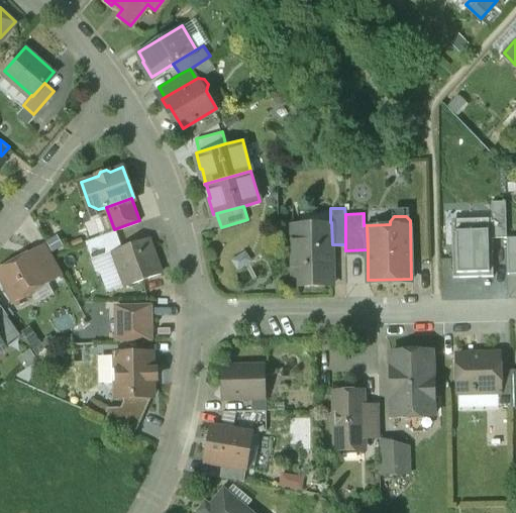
[(492,220),(452,221),(453,276),(494,275),(492,220)]
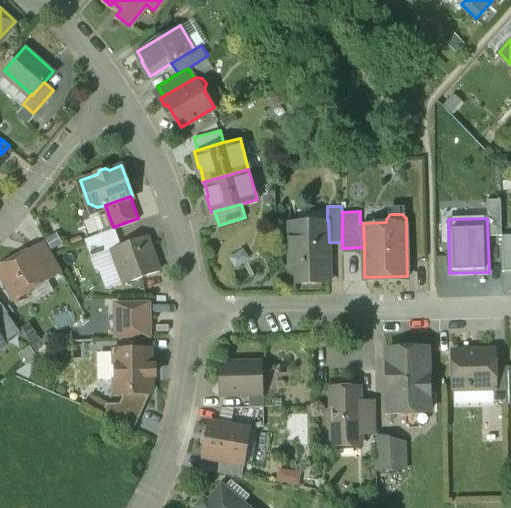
[(327,220),(289,221),(291,281),(330,280),(329,242),(328,220),(327,220)]
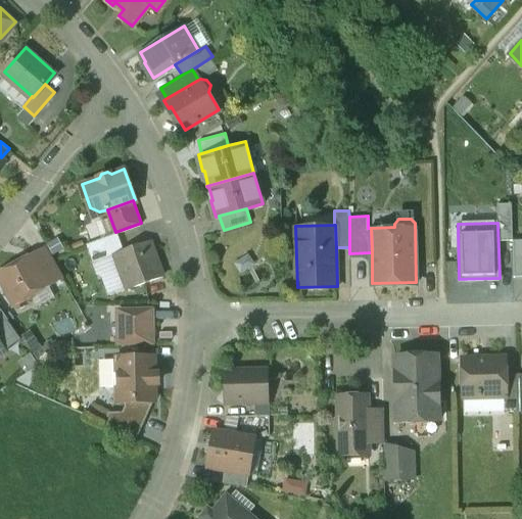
[(124,249),(115,232),(88,242),(94,260),(115,252),(124,249)]
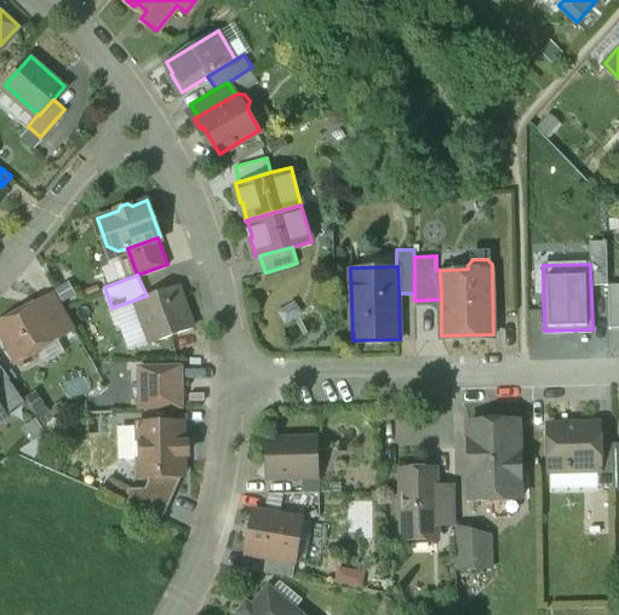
[(618,282),(608,282),(609,326),(618,325),(618,282)]
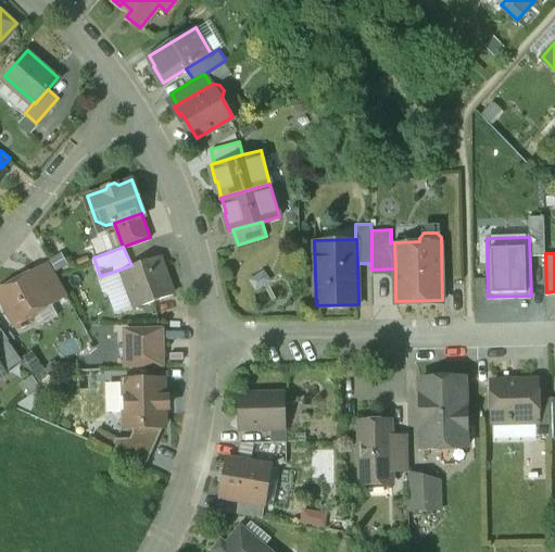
[(131,265),(123,268),(136,305),(173,291),(160,254),(131,265)]
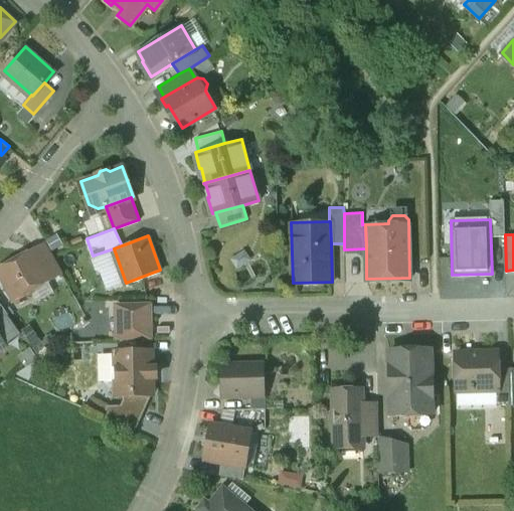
[(46,241),(0,267),(0,275),(13,299),(19,300),(27,296),(29,290),(62,272),(46,241)]
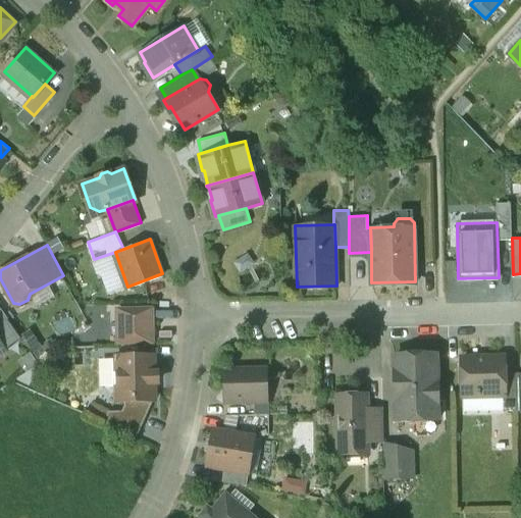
[(154,342),(153,306),(128,306),(128,318),(116,318),(117,343),(154,342)]
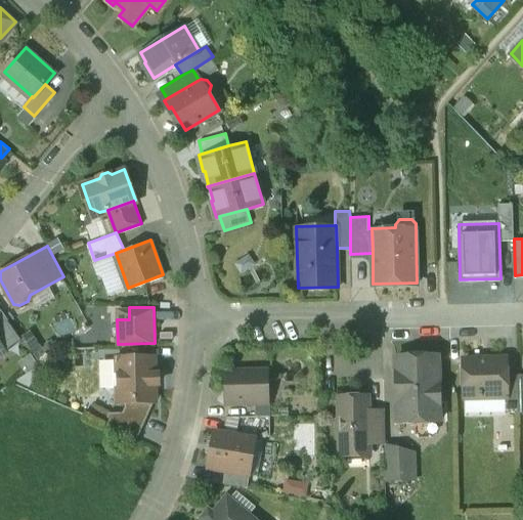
[(0,325),(0,356),(2,355),(3,351),(4,351),(5,350),(22,338),(8,318),(0,325)]
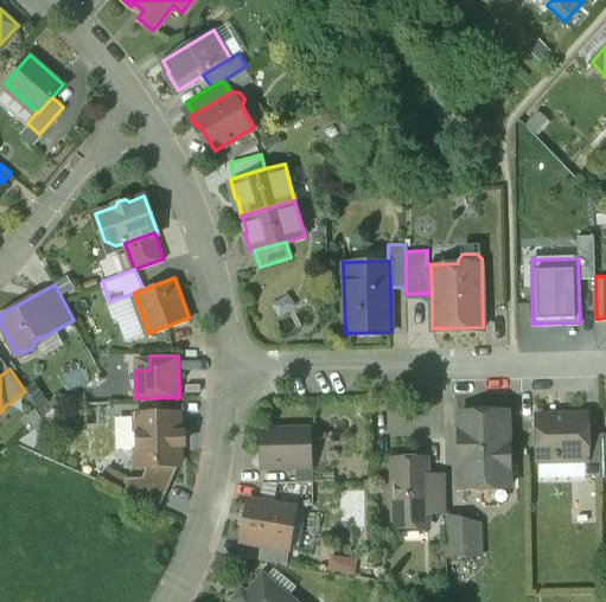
[(508,410),(458,411),(460,486),(479,486),(480,500),(485,505),(502,505),(506,500),(506,486),(510,486),(508,410)]
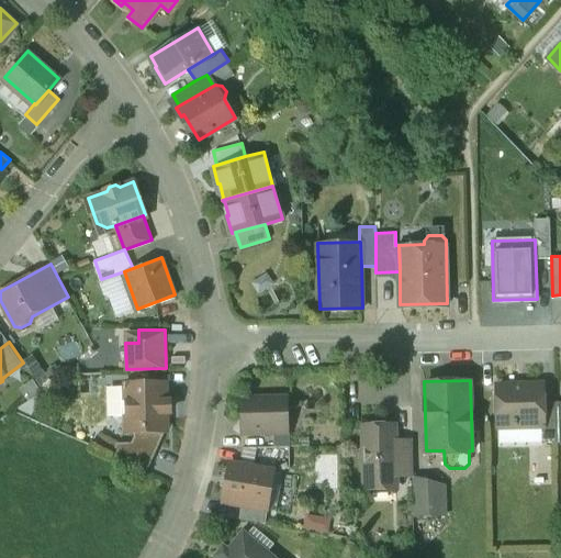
[(165,382),(126,382),(126,384),(113,384),(109,389),(110,411),(113,414),(127,414),(127,430),(134,430),(166,428),(165,412),(168,412),(170,410),(170,401),(168,399),(165,399),(165,382)]
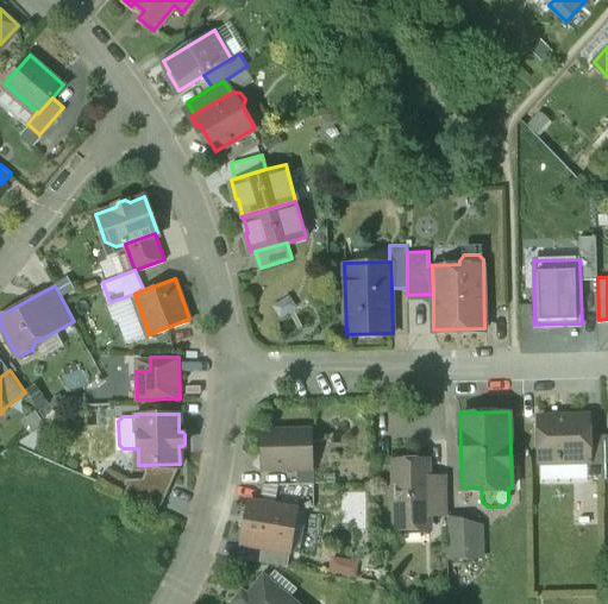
[(588,414),(539,415),(539,460),(543,460),(541,454),(557,454),(557,460),(587,459),(589,459),(589,434),(588,414)]
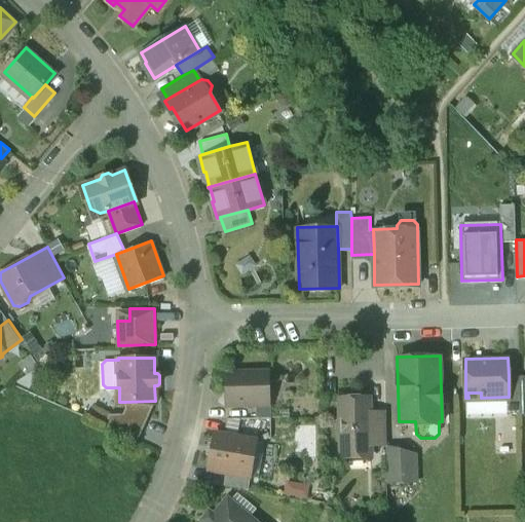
[(269,370),(225,371),(226,404),(269,403),(269,370)]
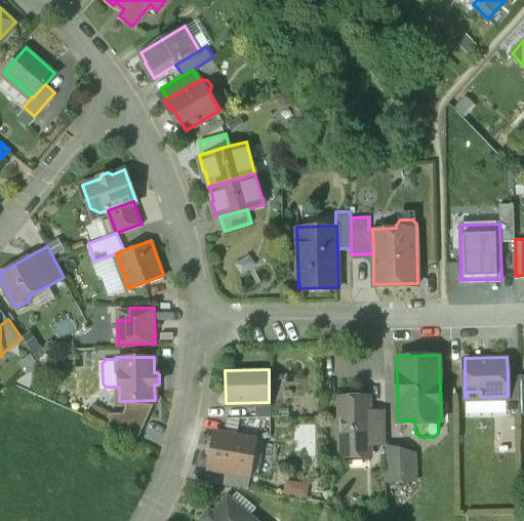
[(520,374),(508,374),(508,396),(506,396),(507,411),(521,411),(520,374)]
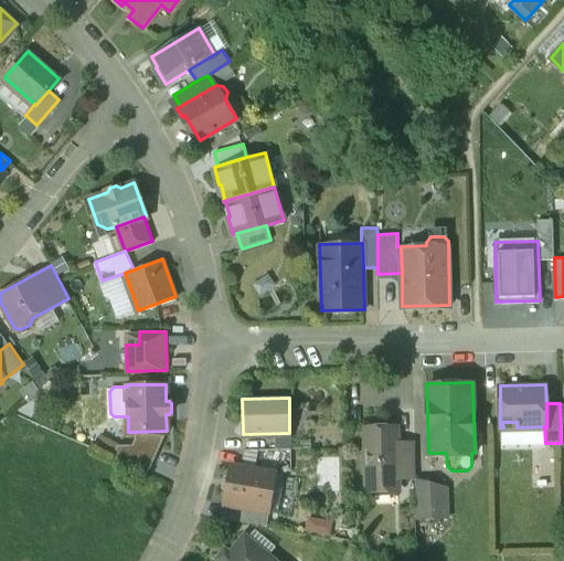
[(382,429),(378,425),(371,425),(365,429),(366,447),(362,453),(362,459),(366,464),(368,488),(397,487),(397,477),(397,441),(396,433),(382,433),(382,429)]
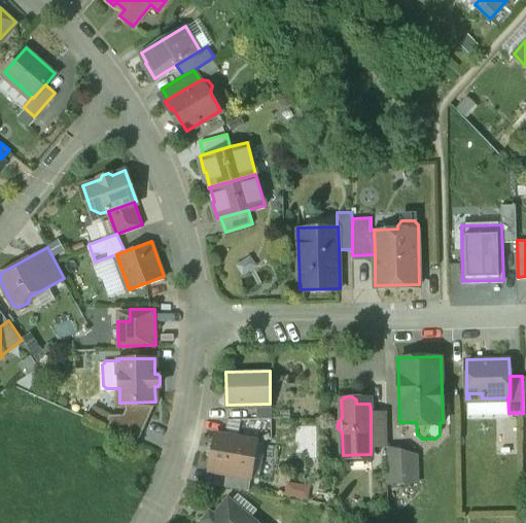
[(155,402),(126,403),(126,409),(124,414),(109,414),(105,425),(138,441),(155,402)]
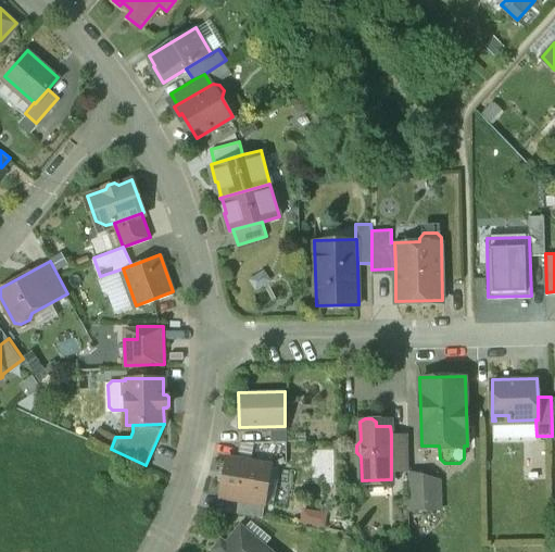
[(408,434),(391,434),(391,469),(410,469),(408,434)]
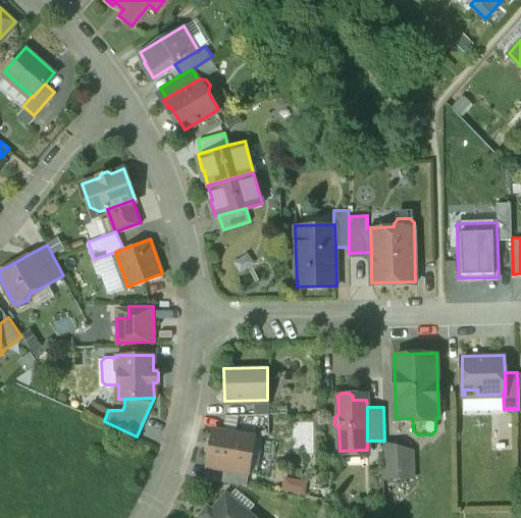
[(249,434),(213,428),(206,464),(224,468),(243,471),(249,434)]
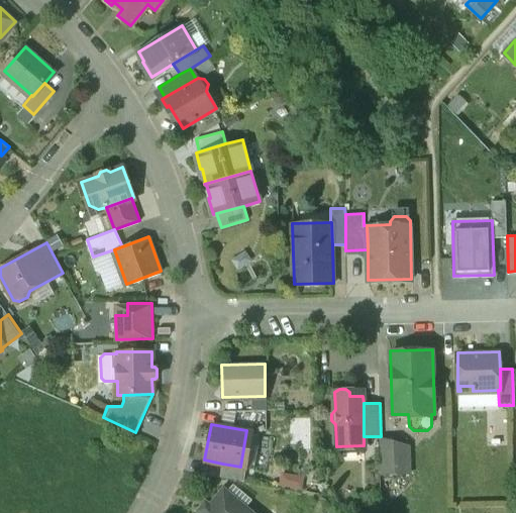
[(409,444),(381,436),(381,473),(409,473),(409,444)]
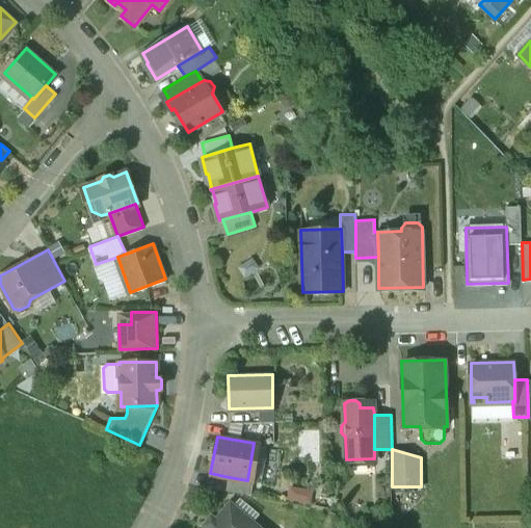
[(247,480),(229,477),(227,490),(251,493),(254,481),(247,480)]
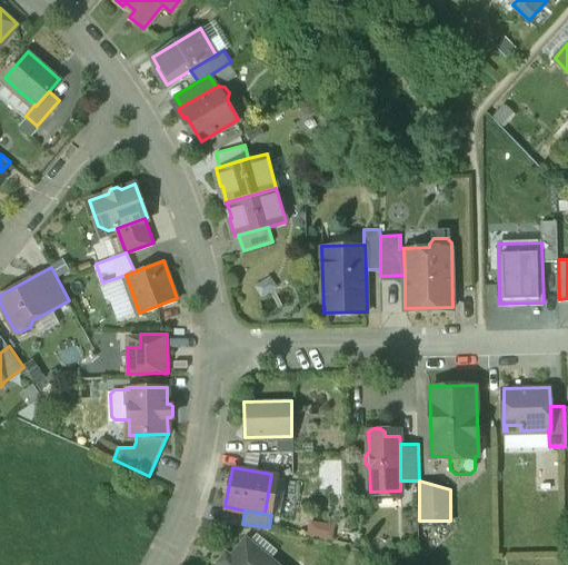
[(278,564),(247,537),(222,564),(278,564)]
